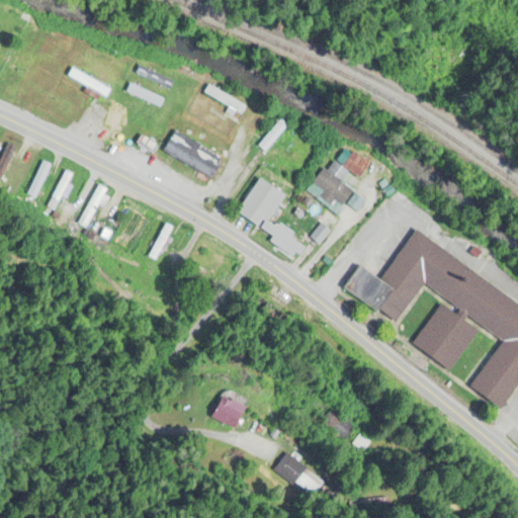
[(175,78),(169,88),(131,68),(137,58),(175,78)]
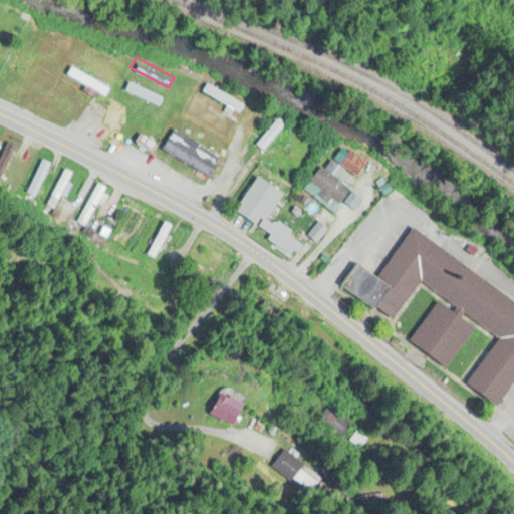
[(110,84),(104,94),(66,74),(72,64),(110,84)]
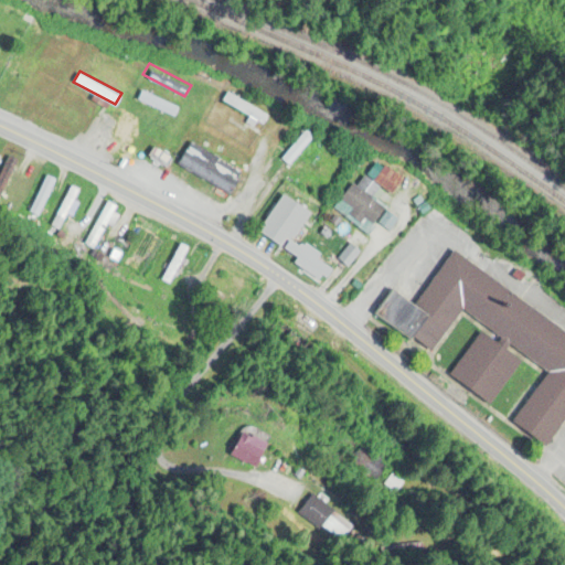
[(182,108),(176,120),(134,98),(140,86),(182,108)]
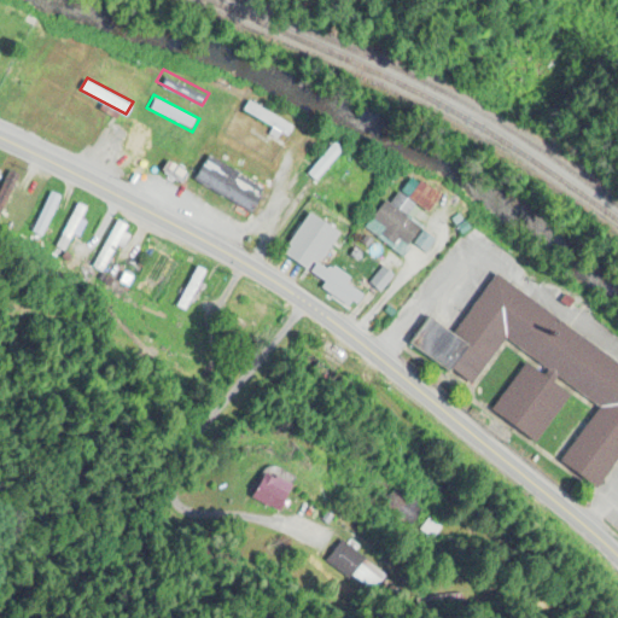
[(297,124),(291,138),(245,114),(251,100),(297,124)]
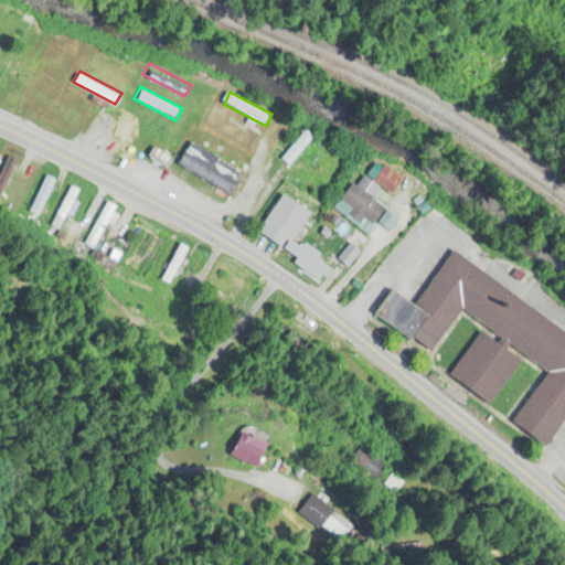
[(114,135),(130,144),(142,123),(125,113),(114,135)]
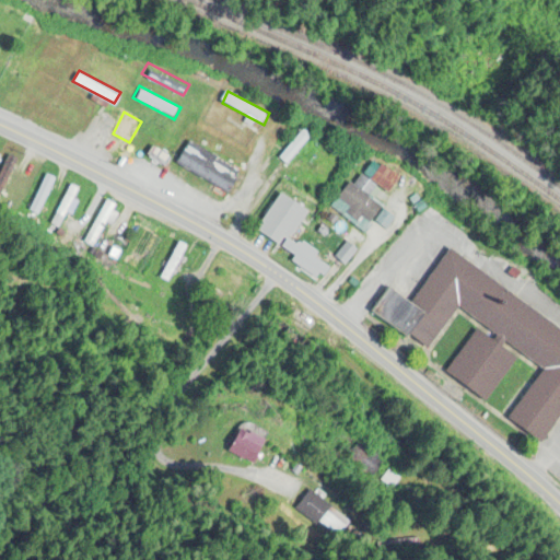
[(273,147),(291,160),(306,139),(289,126),(273,147)]
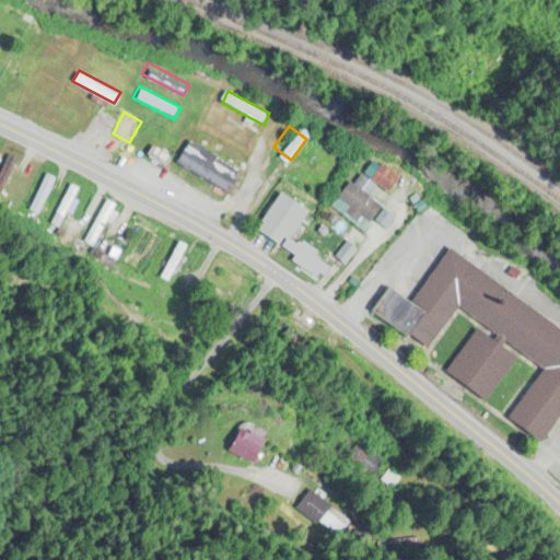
[(241,173),(189,140),(175,163),(228,195),(241,173)]
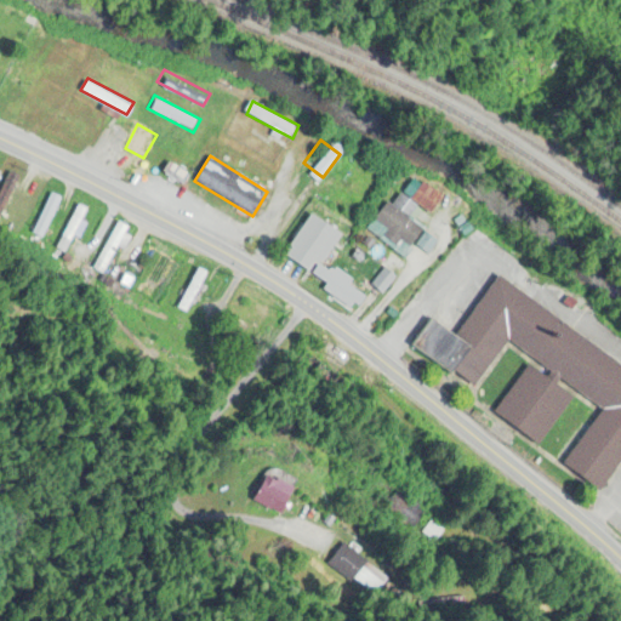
[(0,214),(20,178),(10,174),(0,191),(0,214)]
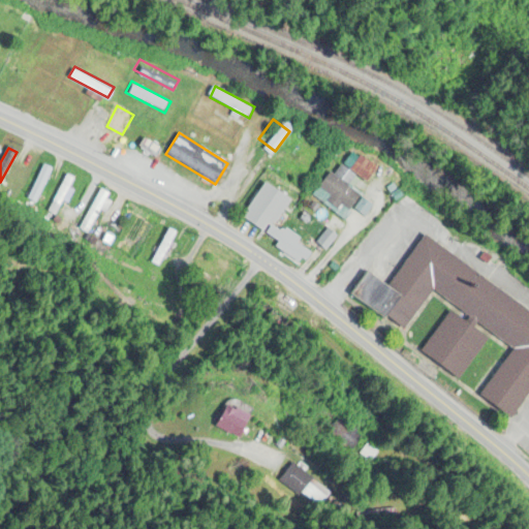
[(329,173),(312,196),(343,219),(378,169),(351,151),(334,177),(329,173)]
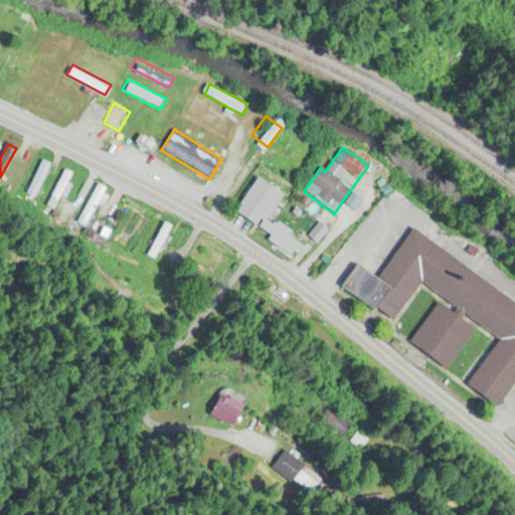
[(34,201),(22,195),(41,157),(52,163),(34,201)]
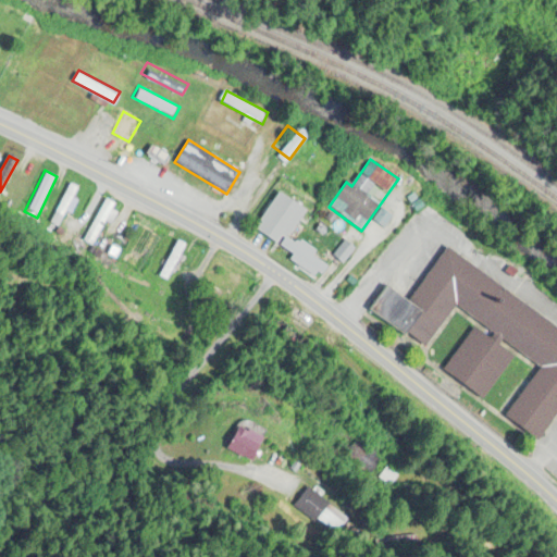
[(58,227),(48,222),(69,182),(79,187),(58,227)]
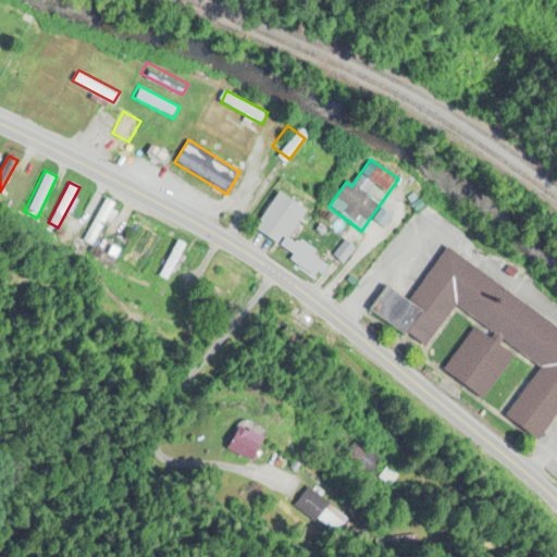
[(97,244),(83,236),(103,196),(118,202),(97,244)]
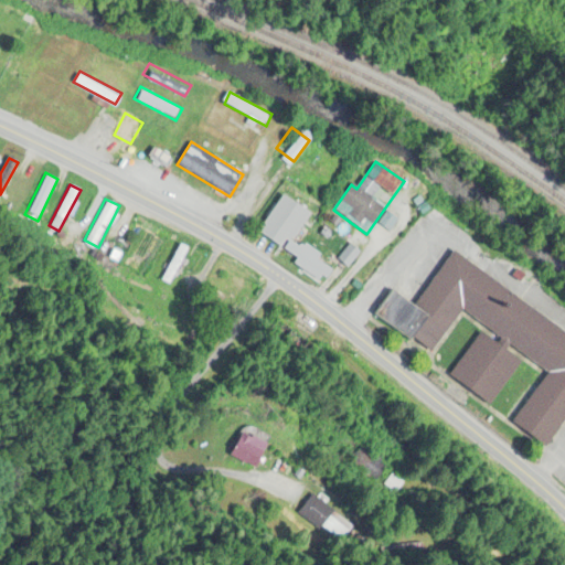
[(168,288),(153,281),(174,240),(189,247),(168,288)]
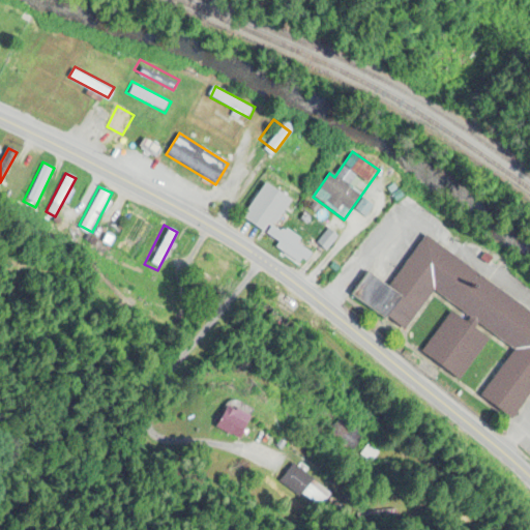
[(356,297),(407,333),(437,292),(468,315),(463,323),(450,314),(421,354),(458,380),(487,339),(479,332),(482,328),(513,351),(510,355),(480,398),(513,421),(529,399),(529,317),(427,242),(391,292),(371,277),(356,297)]
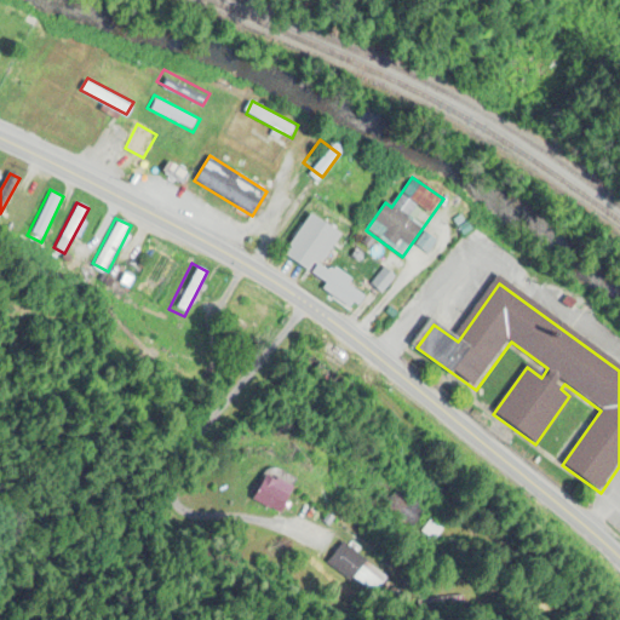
[(296,367),(325,396),(338,382),(310,352),(296,367)]
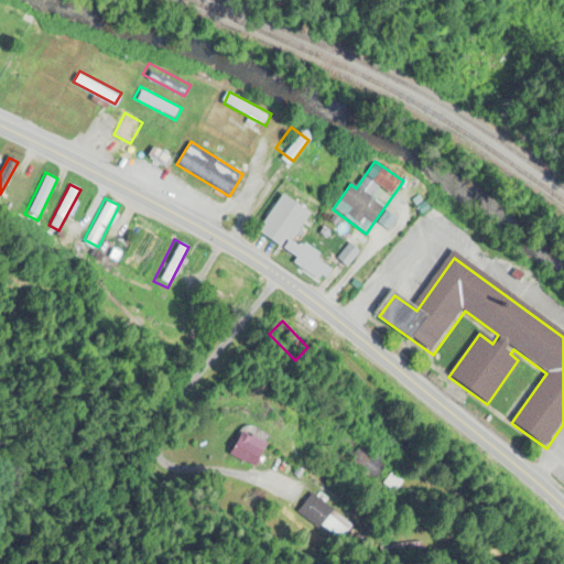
[(245,429),(270,441),(257,467),(231,455),(245,429)]
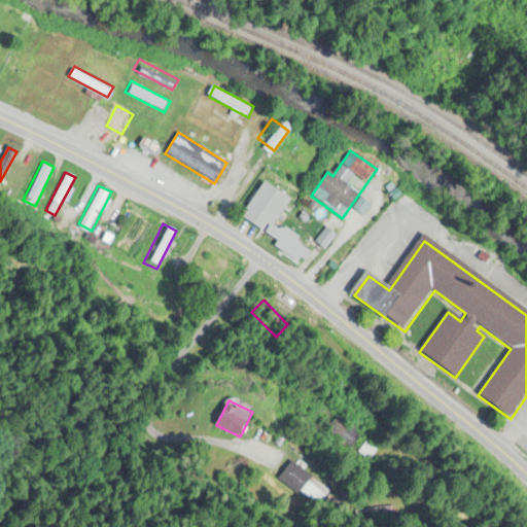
[(349,452),(360,436),(336,417),(324,432),(349,452)]
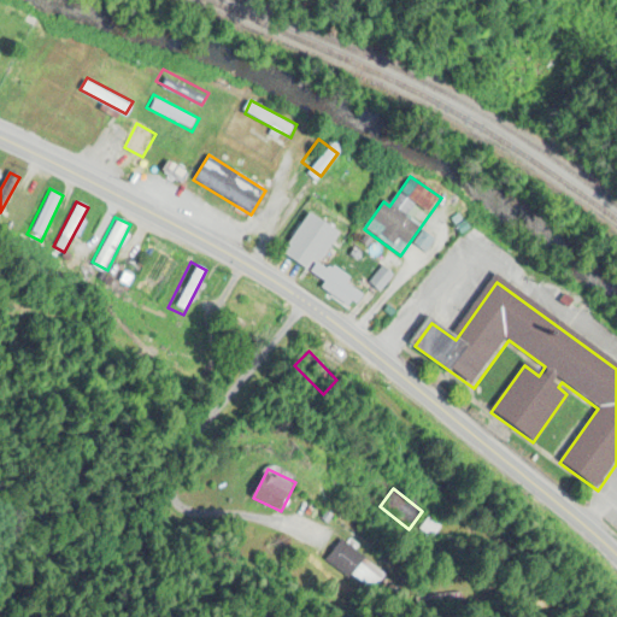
[(341,536),(366,554),(348,579),(323,560),(341,536)]
